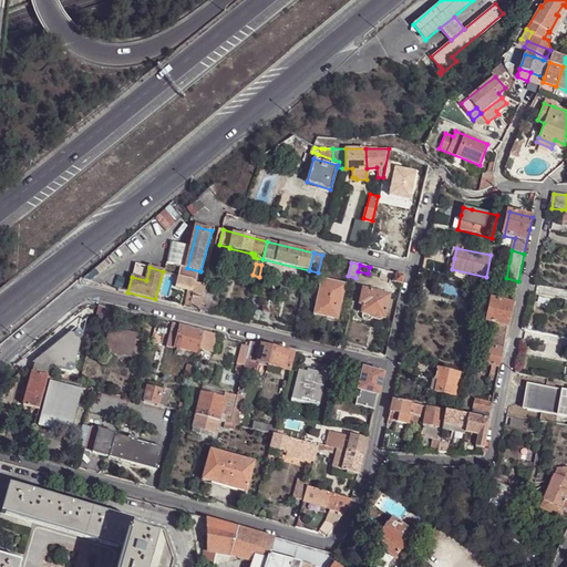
[(404,276),(397,274),(394,282),(403,285),(404,276)]
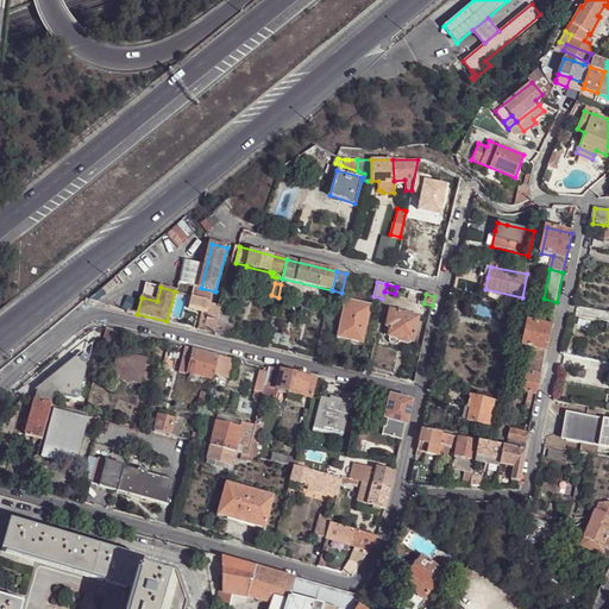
[(221,306),(190,299),(188,311),(196,312),(201,314),(198,330),(215,334),(221,307),(221,306)]
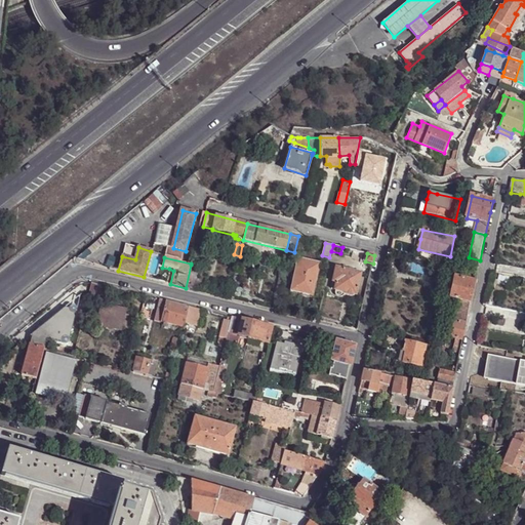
[(313,296),(320,265),(298,259),(291,291),(299,293),(313,296)]
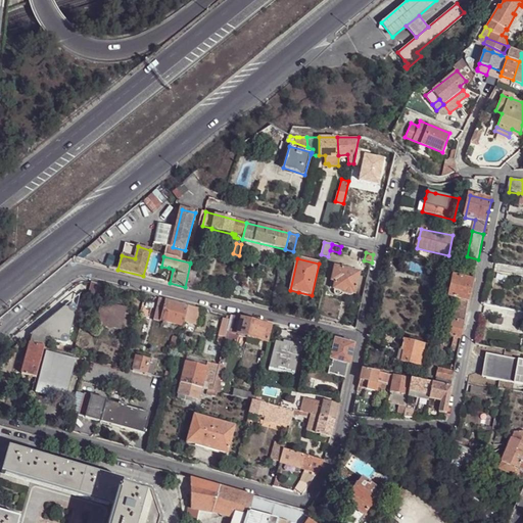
[(202,281),(195,279),(198,266),(190,264),(185,287),(193,288),(196,286),(201,287),(202,281)]
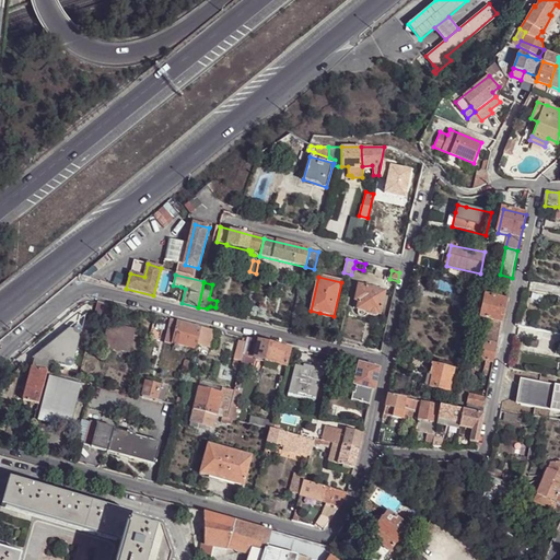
[(359,287),(356,301),(360,302),(358,310),(368,312),(380,315),(385,292),(383,292),(384,289),(381,289),(381,291),(359,287)]
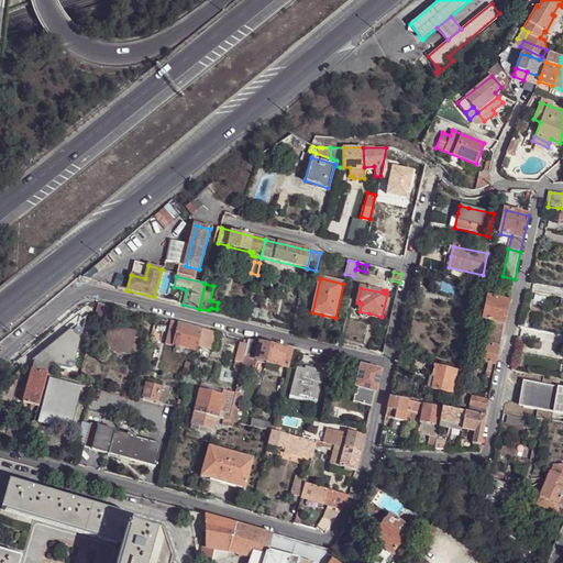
[(506,326),(510,302),(489,298),(485,320),(497,323),(506,326)]
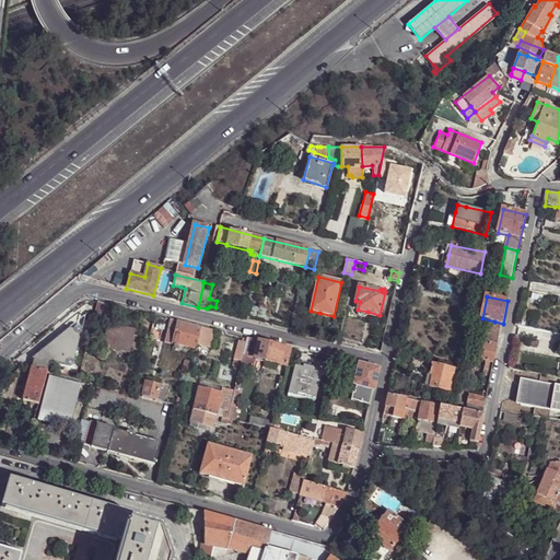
[(109,304),(97,302),(93,318),(104,322),(109,304)]
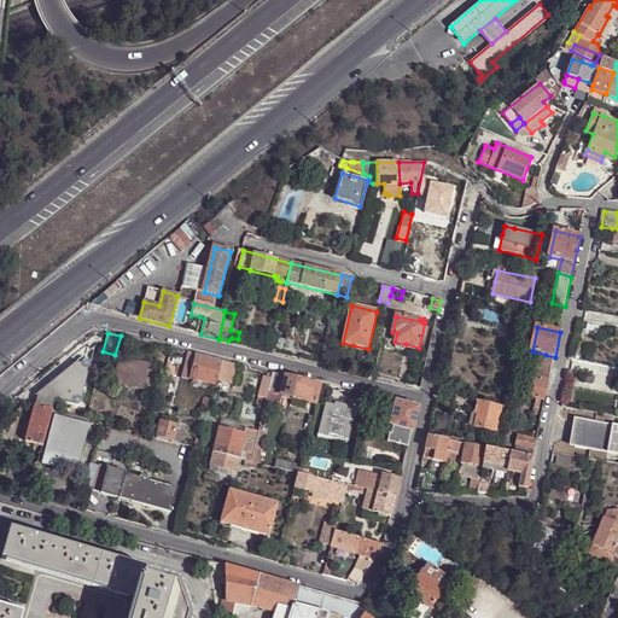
[(222,361),(187,353),(181,377),(215,386),(217,380),(222,361)]
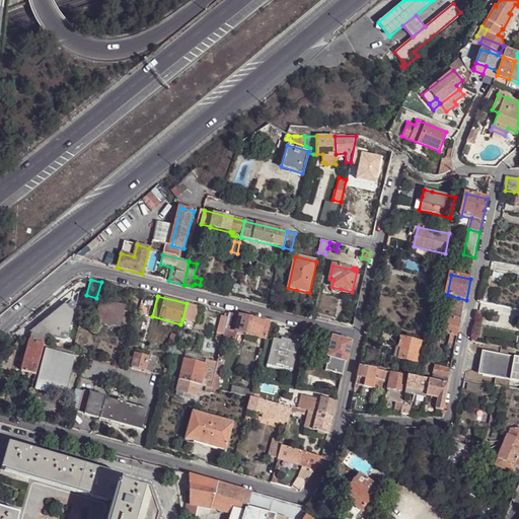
[(120,324),(124,306),(99,300),(95,319),(120,324)]
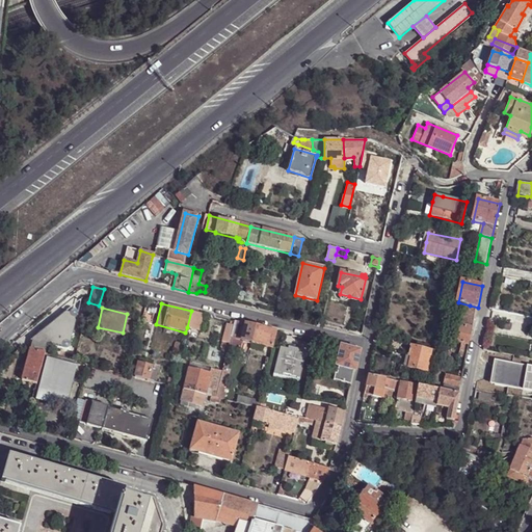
[(30,341),(28,349),(43,353),(45,345),(63,349),(64,349),(67,349),(68,348),(69,348),(70,345),(78,314),(77,313),(76,313),(72,316),(68,311),(30,341)]
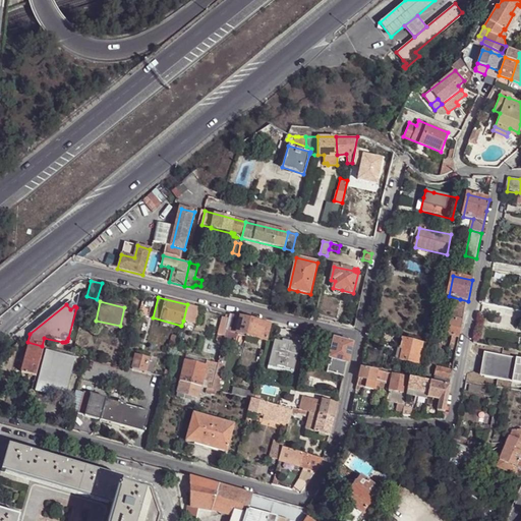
[(187,304),(183,321),(194,324),(198,307),(187,304)]
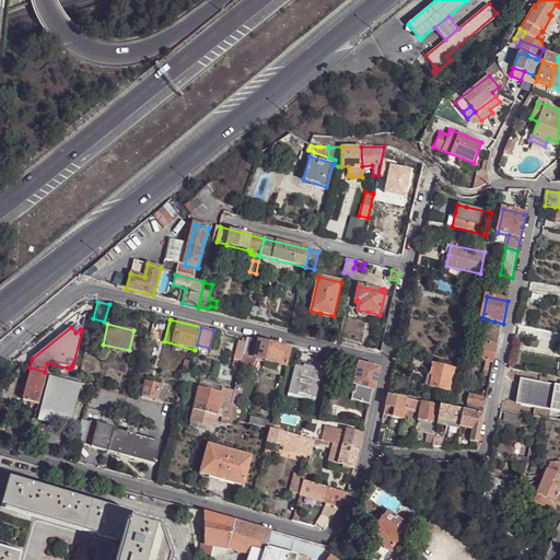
[(255,358),(265,360),(269,343),(247,339),(243,354),(251,357),(255,358)]
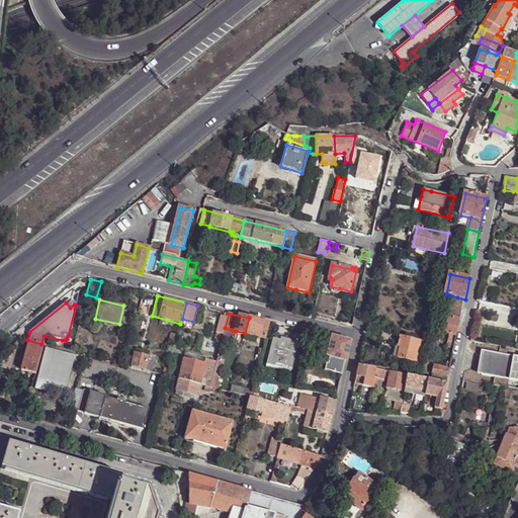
[(249,318),(245,333),(264,338),(268,323),(249,318)]
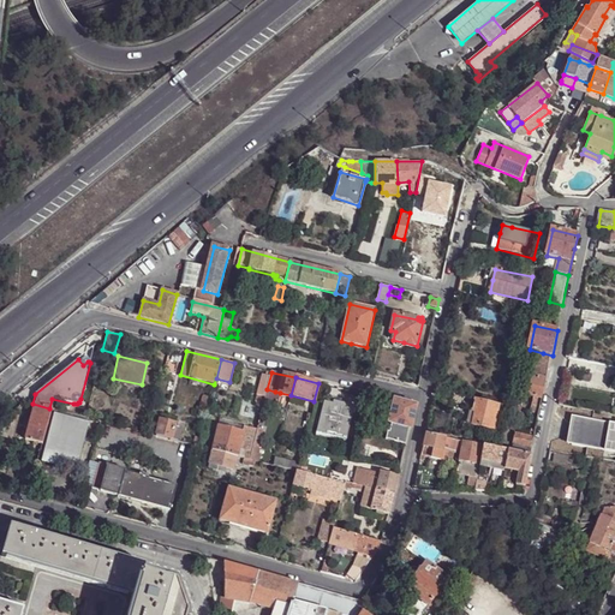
[(530,395),(535,396),(532,411),(541,412),(547,380),(543,378),(533,377),(530,395)]
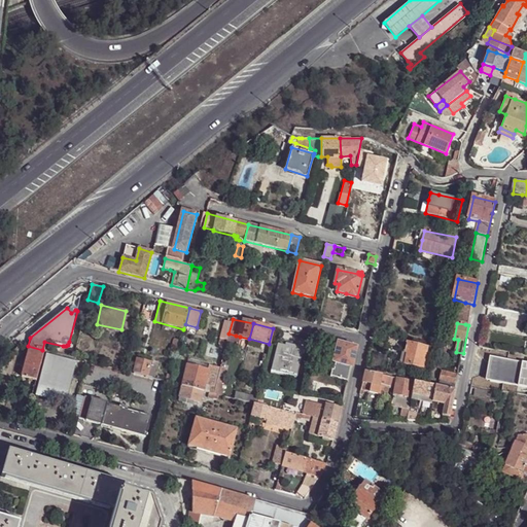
[(170,353),(177,354),(181,341),(173,339),(170,353)]
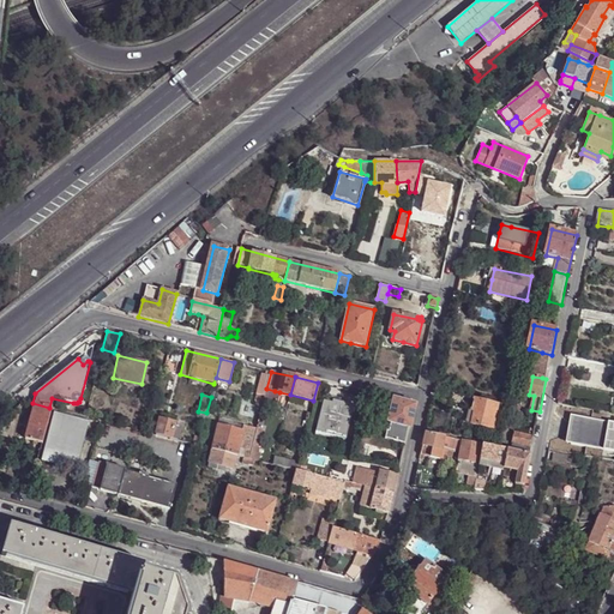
[(414,407),(373,396),(371,407),(371,408),(391,414),(386,432),(407,435),(409,427),(414,407)]
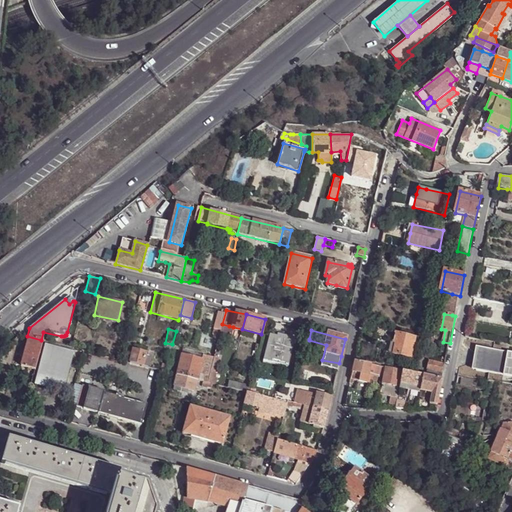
[(395,343),(393,354),(411,358),(411,357),(414,358),(415,353),(412,352),(415,337),(395,333),(393,342),(395,343)]
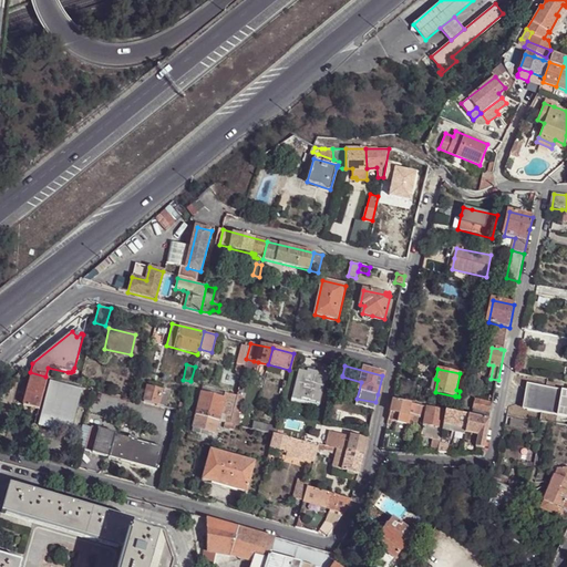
[(299,370),(291,399),(300,401),(301,399),(320,403),(327,375),(315,372),(312,373),(310,375),(306,374),(307,372),(299,370)]
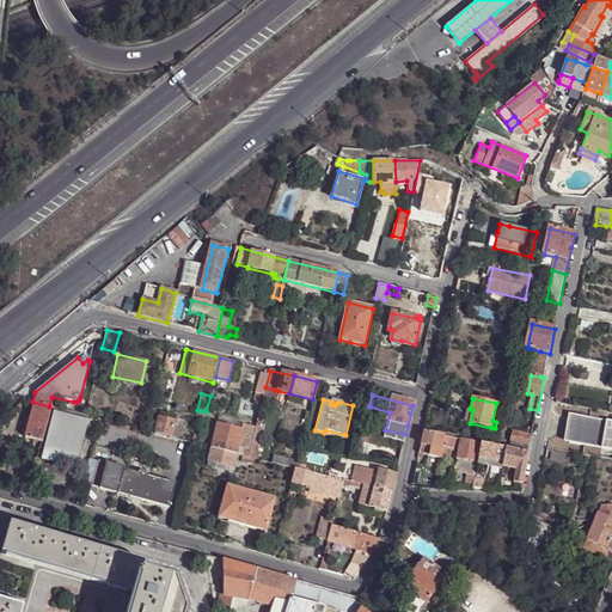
[(24,432),(42,436),(49,407),(32,402),(24,432)]
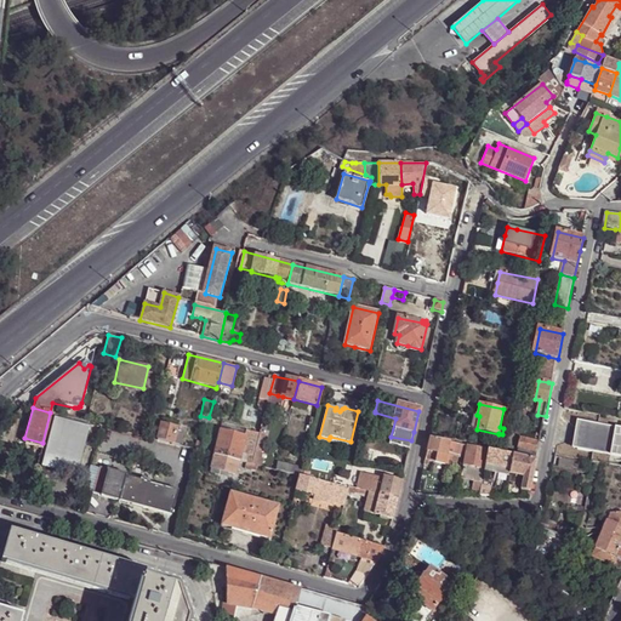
[(58,471),(77,476),(89,427),(53,417),(43,466),(58,471)]
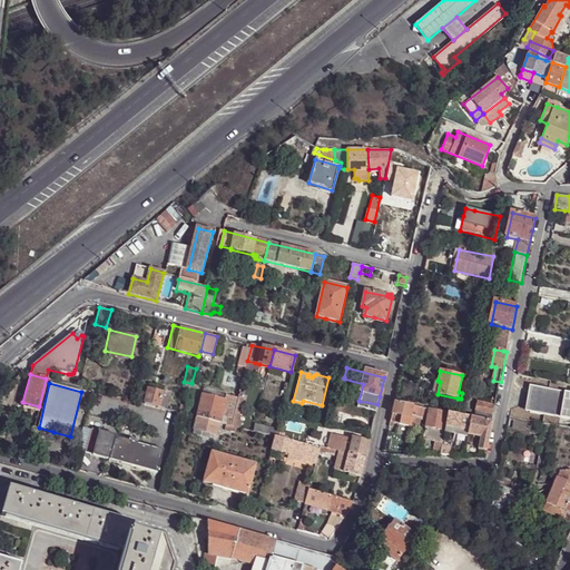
[(527,413),(569,420),(569,394),(531,387),(529,401),(527,413)]
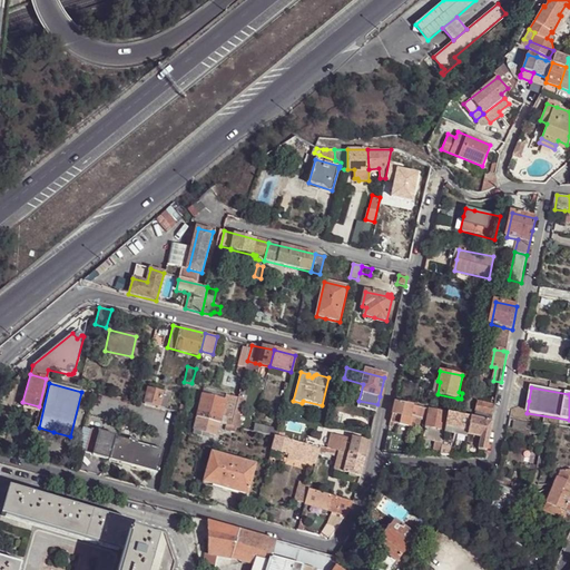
[(143,403),(164,409),(165,406),(163,405),(165,397),(159,396),(160,392),(147,389),(143,403)]
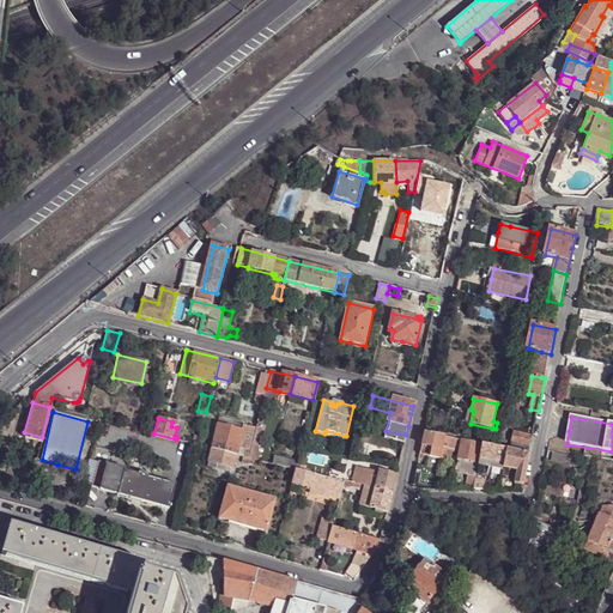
[(216,425),(210,448),(235,454),(241,432),(216,425)]
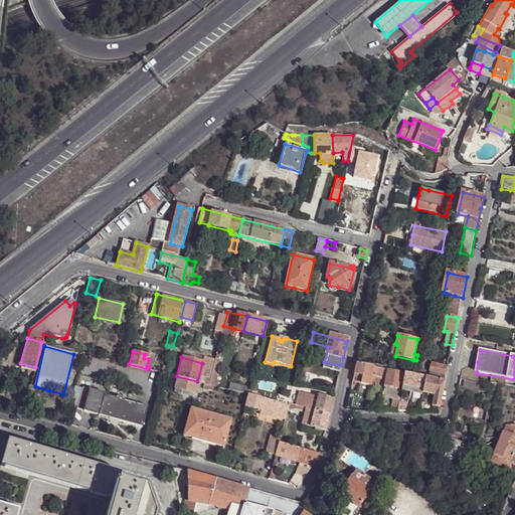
[(209,363),(203,383),(208,384),(211,374),(214,360),(209,358),(208,363),(209,363)]
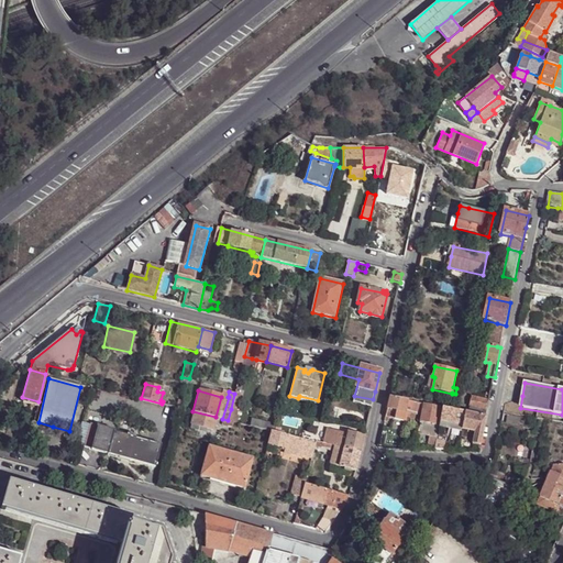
[(488,410),(490,400),(472,396),(471,407),(488,410)]
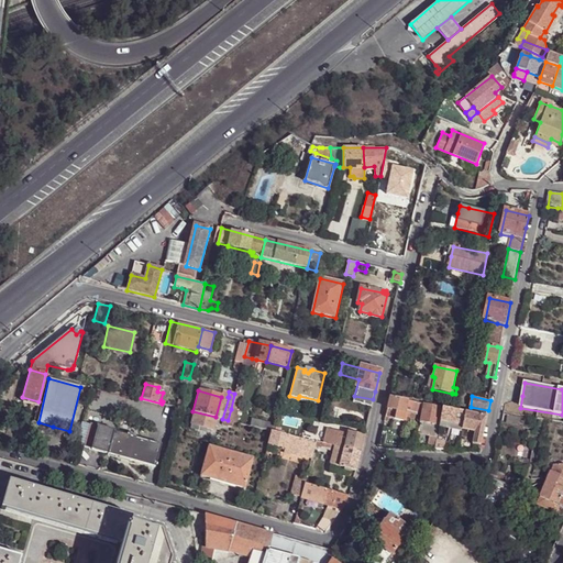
[(417,414),(418,403),(390,397),(388,407),(388,409),(417,415),(417,414)]
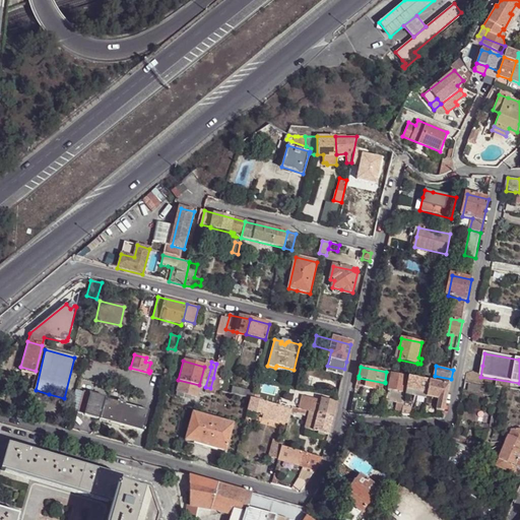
[(396,410),(402,411),(405,393),(404,392),(406,376),(386,372),(385,382),(390,383),(387,400),(391,401),(397,402),(396,410)]
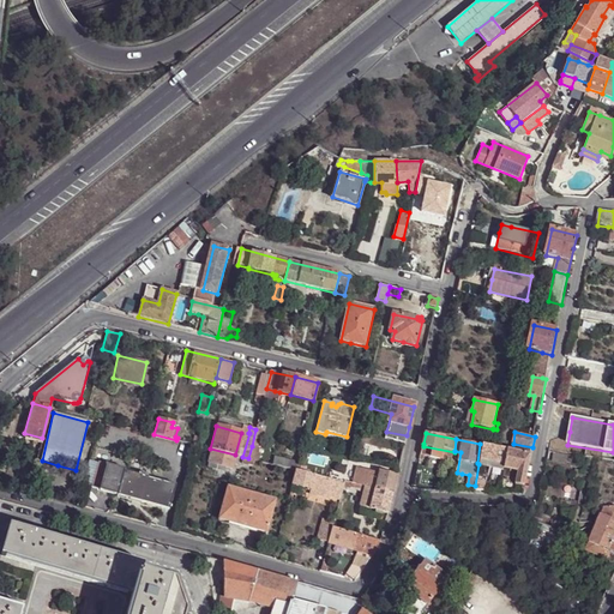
[(531,455),(533,447),(513,444),(512,451),(531,455)]
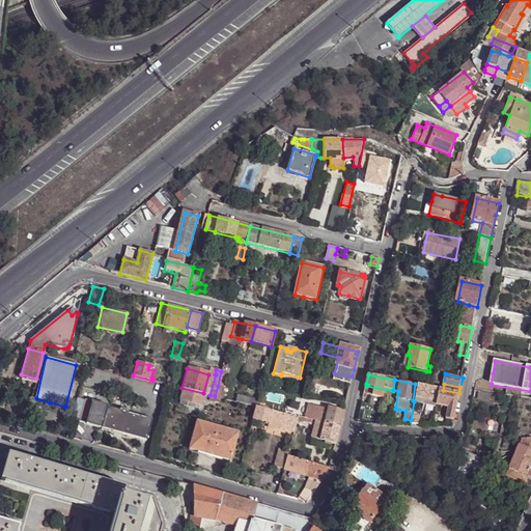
[(437,404),(440,389),(427,386),(417,385),(414,401),(423,403),(437,406),(437,404)]
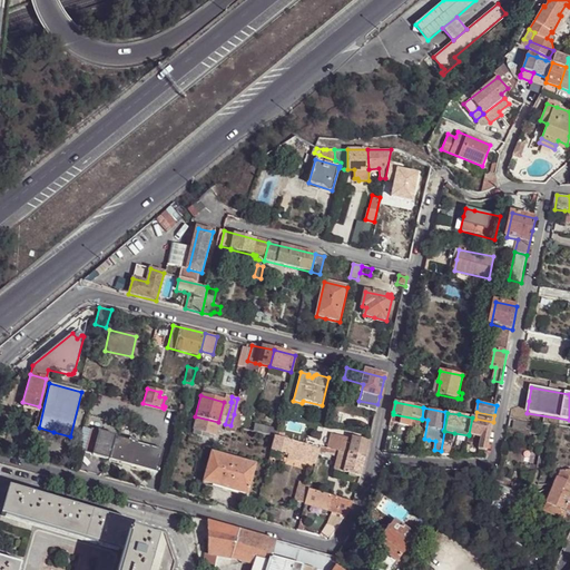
[(234,414),(231,425),(236,428),(238,428),(242,416),(238,415),(234,414)]
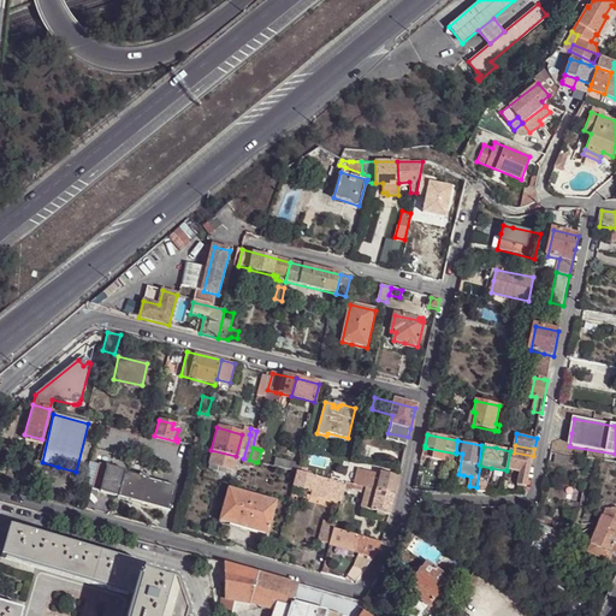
[(454,462),(456,454),(425,448),(422,456),(426,457),(427,456),(431,456),(430,460),(442,461),(443,460),(454,462)]
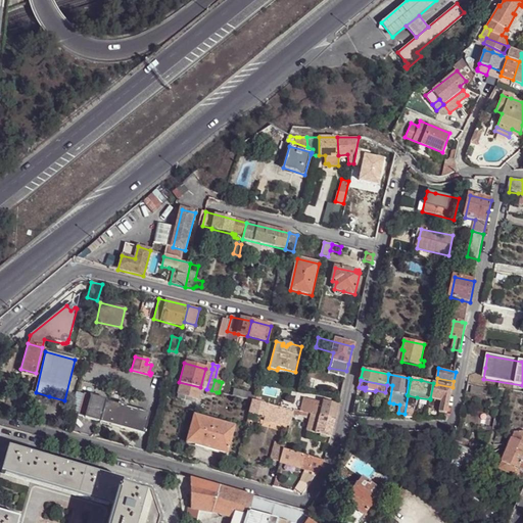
[(200,387),(179,382),(175,397),(187,401),(188,396),(197,398),(200,387)]
